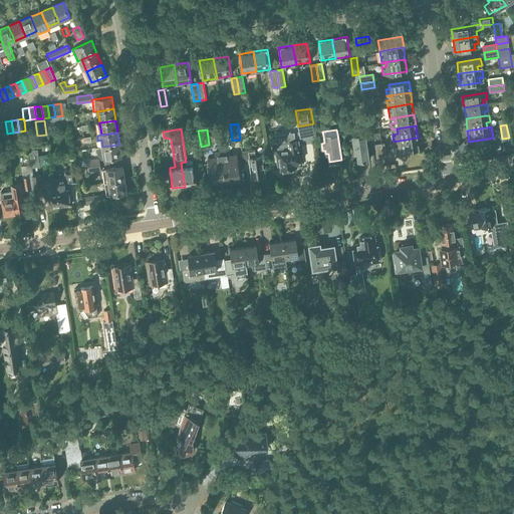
[(369,160),(365,134),(351,136),(354,153),(356,153),(357,161),(369,160)]
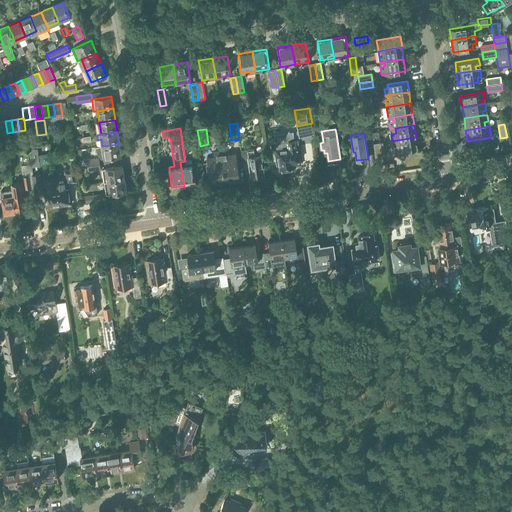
[(417,149),(416,137),(397,140),(397,143),(392,144),(394,152),(417,149)]
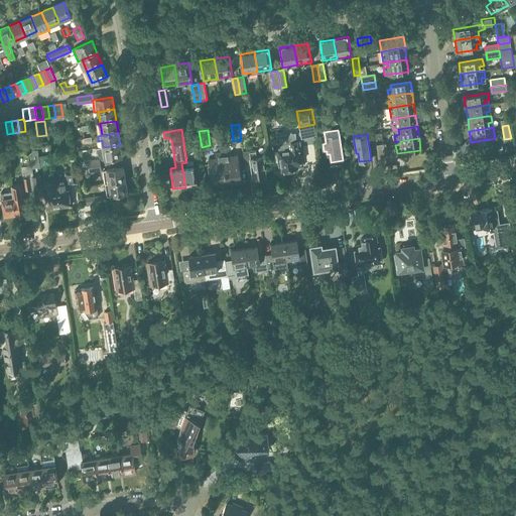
[(298,147),(297,141),(291,142),(291,148),(280,150),(281,157),(279,158),(280,166),(283,165),(283,170),(295,169),(294,163),(302,162),(302,165),(303,165),(300,147),(298,147)]
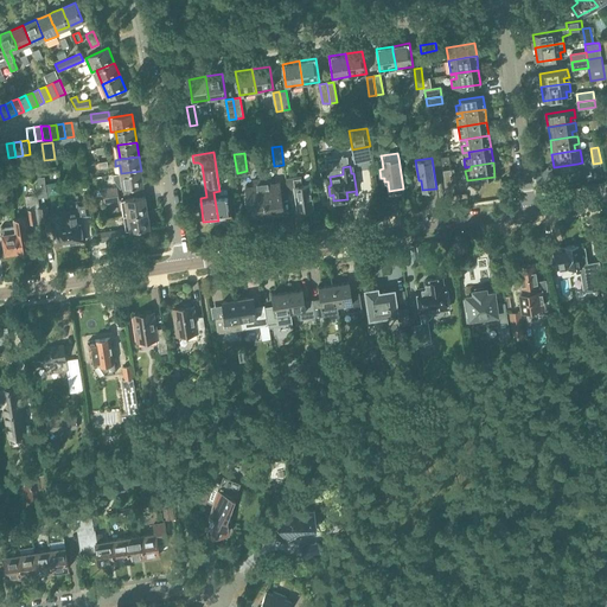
[(446,186),(453,185),(451,170),(443,171),(446,186)]
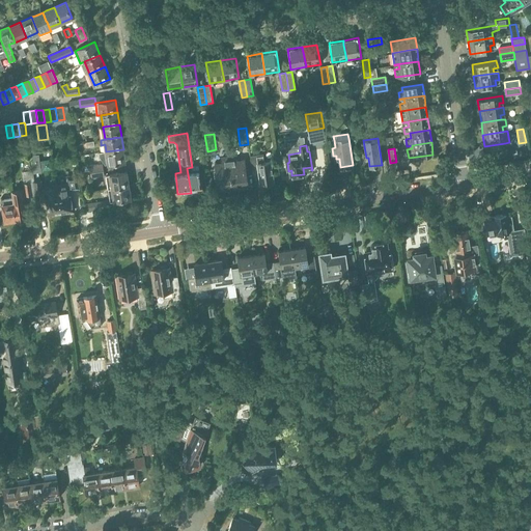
[(106,151),(100,152),(100,157),(102,160),(106,165),(124,162),(123,149),(106,151)]
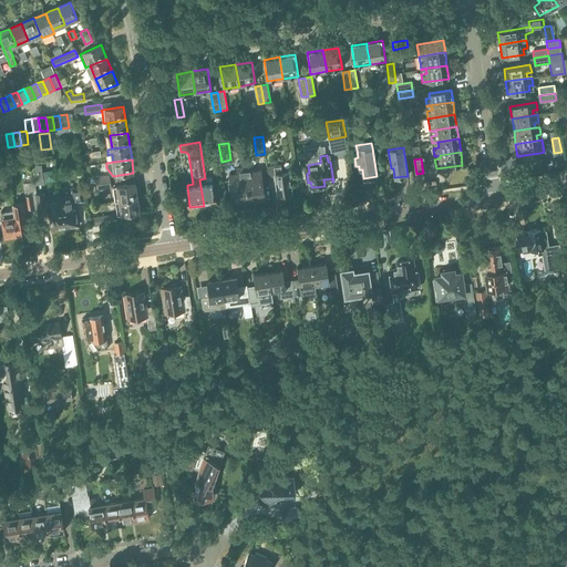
[(213,161),(214,173),(222,173),(220,160),(213,161)]
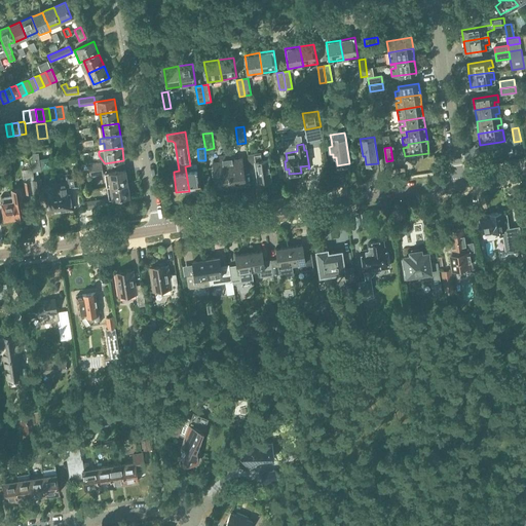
[(256,167),(258,182),(271,180),(268,159),(262,160),(261,152),(248,153),(251,172),(251,167),(256,167)]
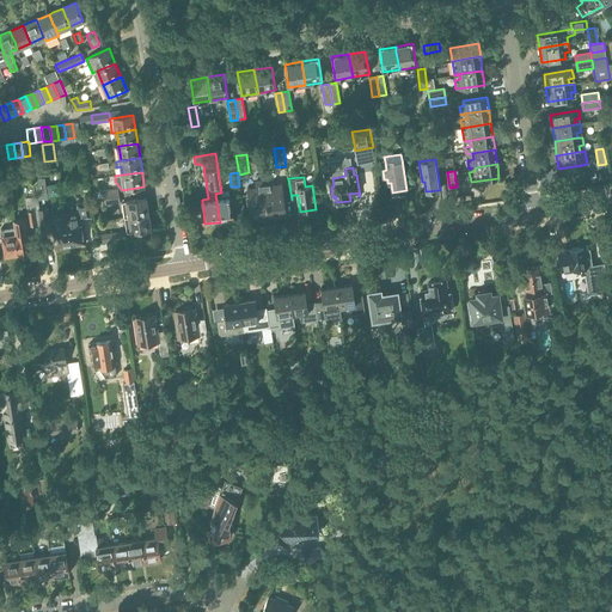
[(263,181),(269,216),(286,214),(281,184),(274,185),(273,179),(263,181)]
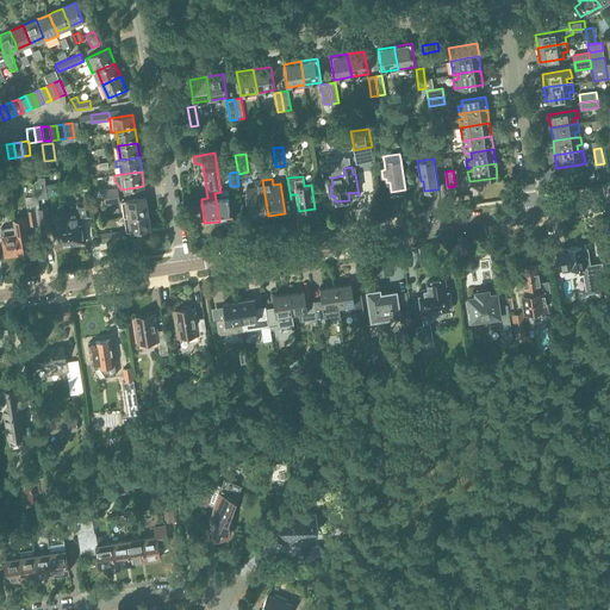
[(251,218),(267,216),(268,216),(262,180),(255,181),(256,187),(248,188),(251,218)]
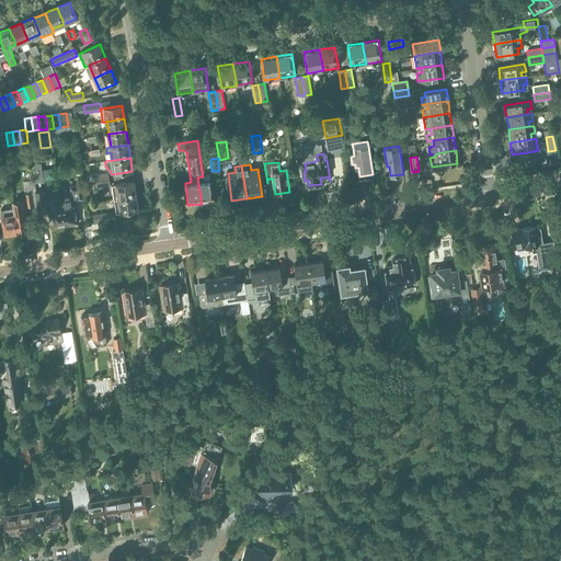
[(215,202),(213,190),(212,181),(210,181),(209,175),(203,176),(197,178),(202,204),(215,202)]
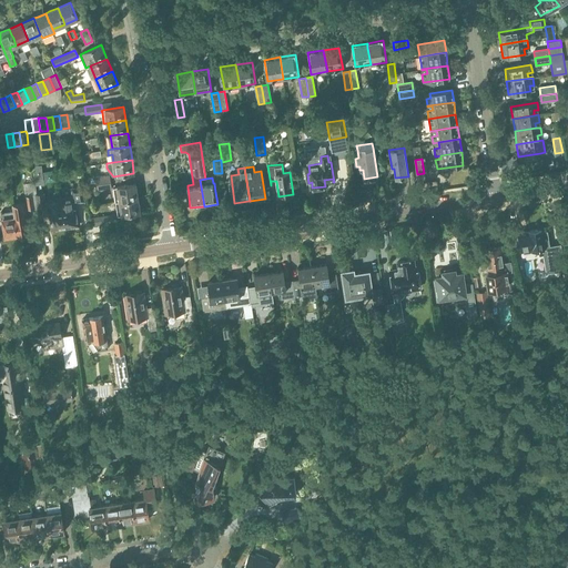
[(110,182),(98,184),(95,184),(97,191),(111,189),(110,182)]
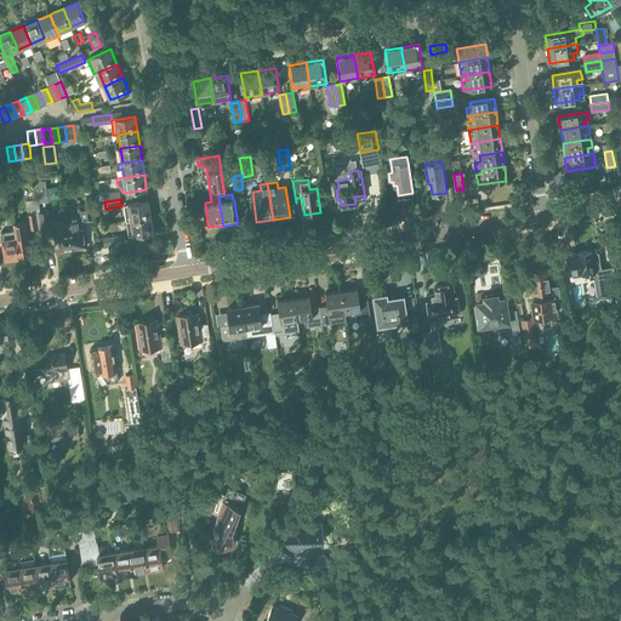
[(126,221),(131,220),(151,217),(148,201),(129,204),(129,205),(124,205),(126,221)]
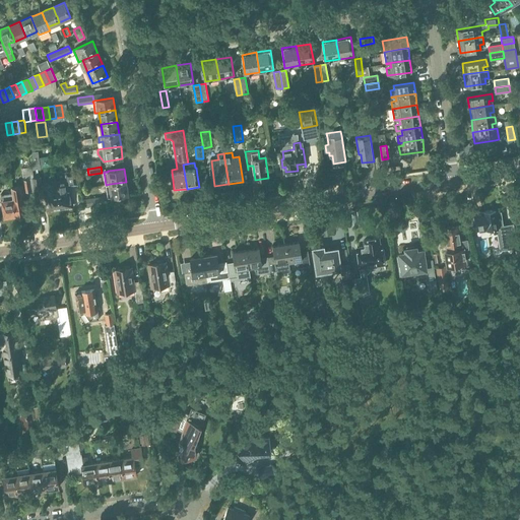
[(66,181),(56,183),(57,191),(60,209),(66,208),(66,207),(72,206),(71,202),(72,202),(70,194),(68,185),(76,184),(74,172),(65,174),(66,181)]
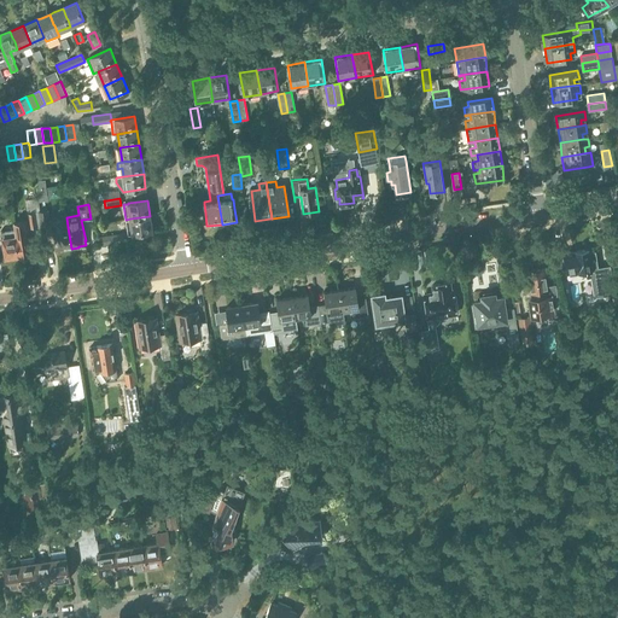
[(41,226),(50,225),(47,210),(39,211),(41,226)]
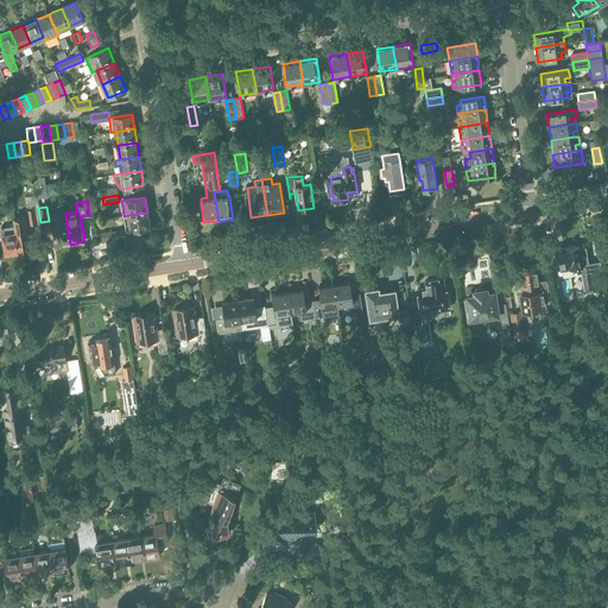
[(30,223),(38,222),(36,210),(27,211),(30,223)]
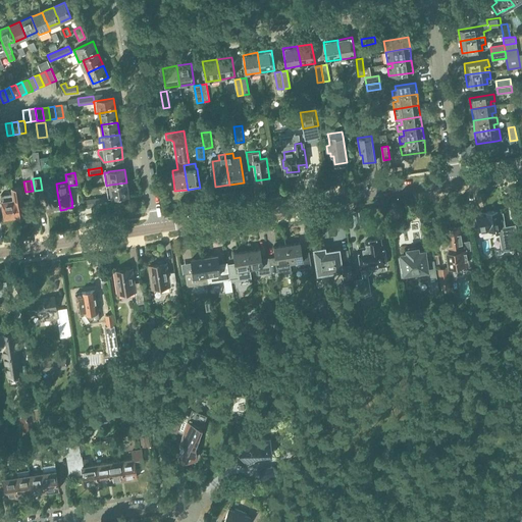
[(112,198),(128,196),(126,183),(110,185),(106,186),(108,198),(112,198)]
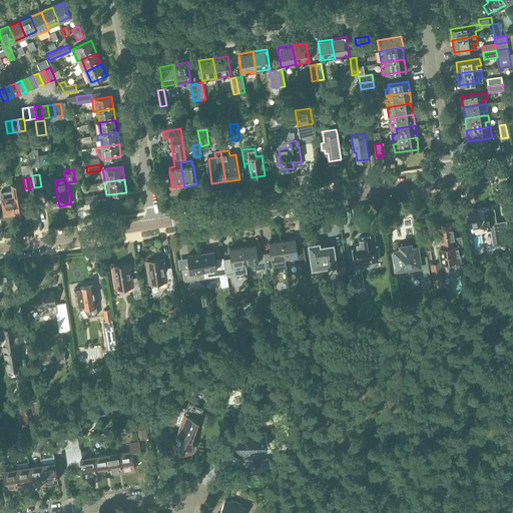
[(56,188),(55,180),(43,181),(45,195),(44,195),(46,203),(47,206),(53,205),(53,207),(59,206),(56,188)]
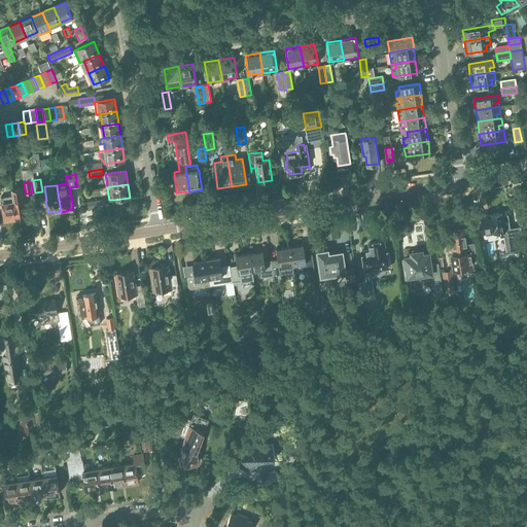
[(11,189),(16,219),(27,217),(24,200),(22,187),(11,189)]
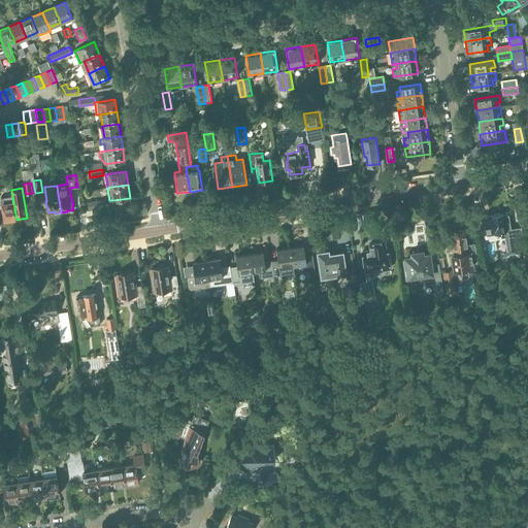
[(15,220),(17,220),(11,190),(12,196),(2,198),(3,203),(5,220),(15,219),(15,220)]
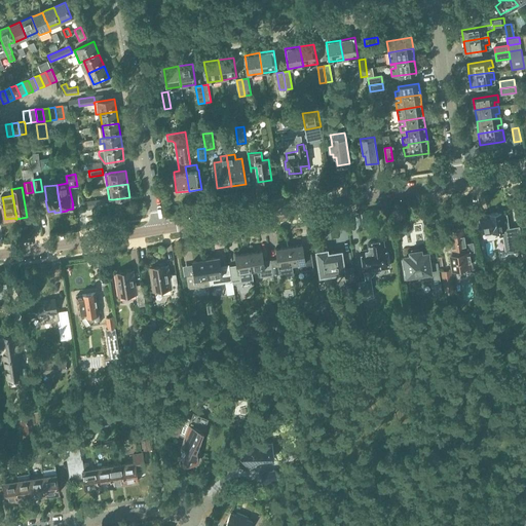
[(85,209),(108,205),(107,199),(84,202),(85,209)]
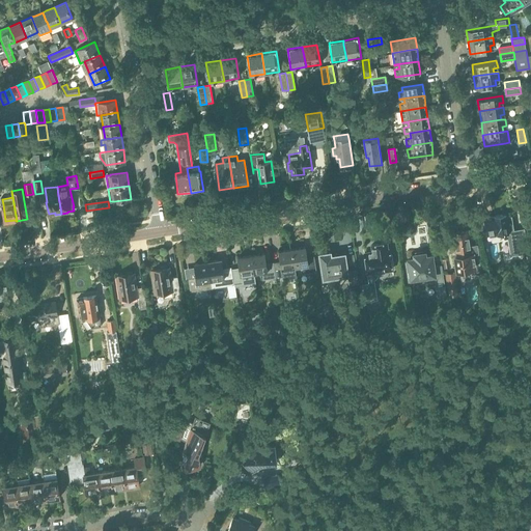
[(493,217),(486,218),(488,234),(495,233),(503,232),(504,239),(508,238),(511,255),(528,252),(524,230),(513,232),(511,217),(507,217),(506,214),(493,216),(493,217)]
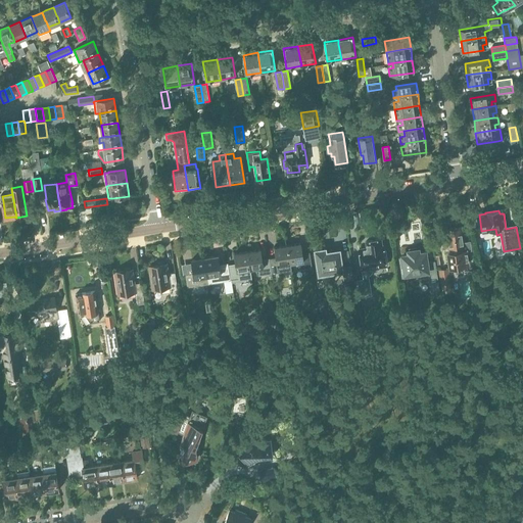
[(463,242),(461,228),(446,230),(449,251),(446,251),(448,269),(469,266),(467,255),(467,251),(472,250),(471,241),(463,242)]
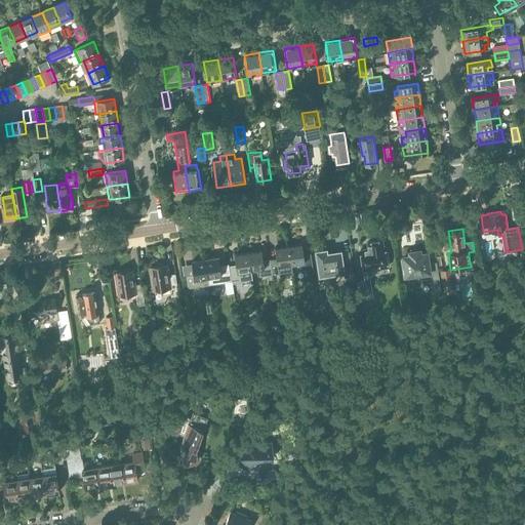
[(384,246),(382,239),(368,242),(369,242),(370,246),(368,246),(369,248),(361,250),(364,270),(365,280),(359,281),(361,297),(373,295),(370,279),(369,275),(371,275),(374,272),(373,269),(388,266),(385,246),(384,246)]
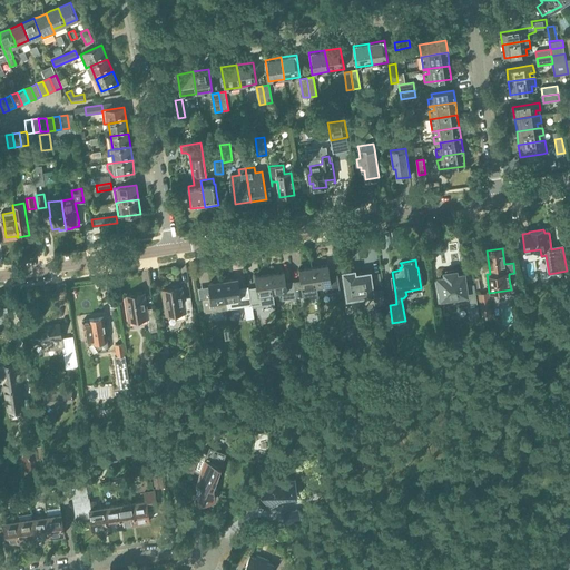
[(316,283),(317,286),(325,285),(326,294),(340,292),(337,277),(330,278),(328,265),(314,267),(316,283)]
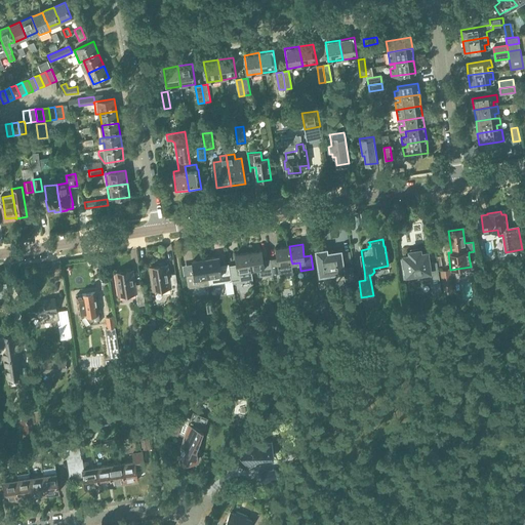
[(278,260),(271,261),(273,275),(279,274),(280,276),(293,274),(292,264),(291,260),(289,246),(276,248),(278,260)]
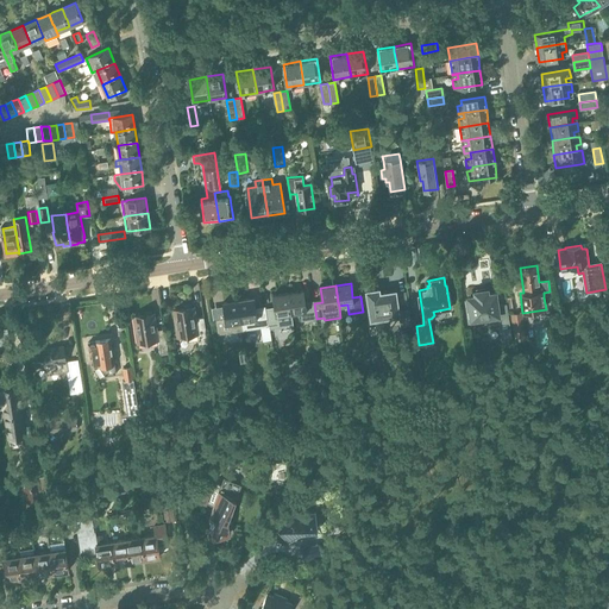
[(380,295),(378,289),(368,292),(371,319),(399,314),(395,292),(384,293),(384,294),(380,295)]
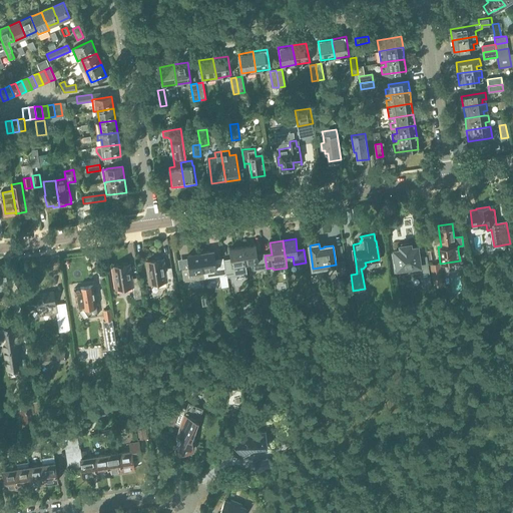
[(267,269),(265,255),(258,257),(255,244),(243,246),(246,264),(253,263),(254,271),(267,269)]
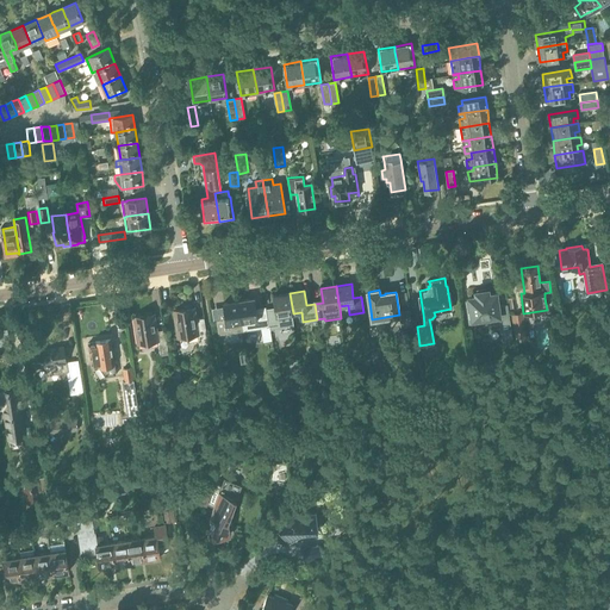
[(470,300),(467,302),(470,323),(473,323),(484,321),(483,318),(499,316),(502,324),(510,323),(508,305),(498,306),(497,293),(489,294),(489,291),(477,292),(477,297),(470,298),(470,300)]
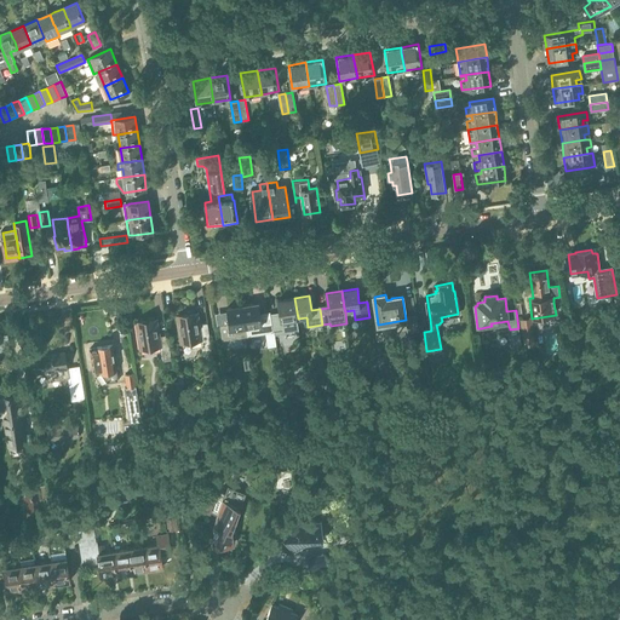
[(287,321),(298,319),(294,298),(279,300),(280,315),(273,316),(274,332),(288,329),(287,321)]
